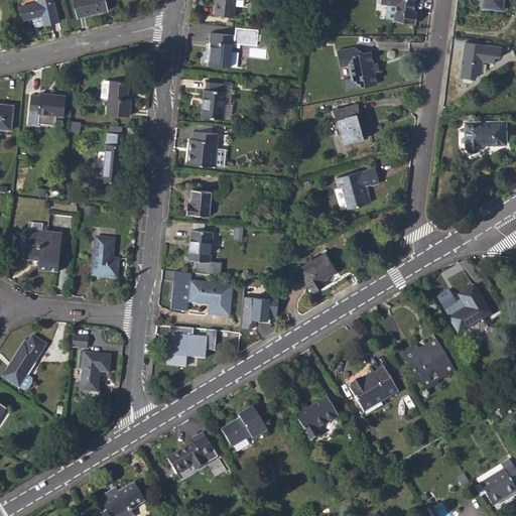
[(33,17),(42,15),(44,23),(44,25),(58,22),(53,0),(38,0),(39,1),(20,6),(24,19),(33,17)]
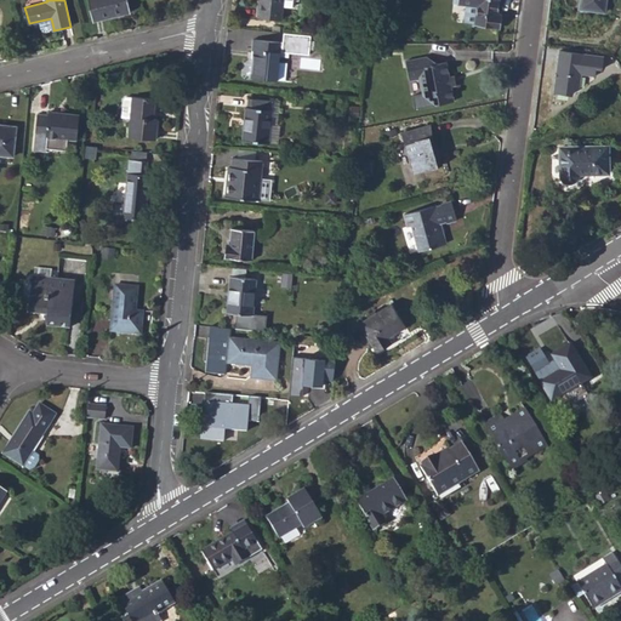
[(89,0),(93,21),(131,12),(127,0),(89,0)]
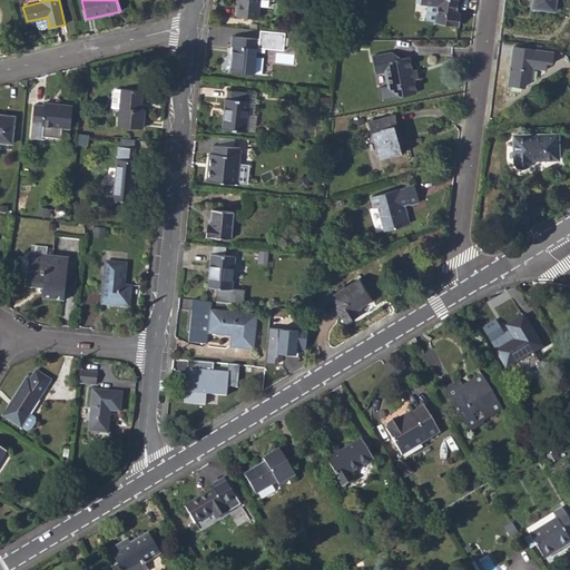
[(259,0),(237,0),(237,15),(258,17),(259,5),(259,0)]
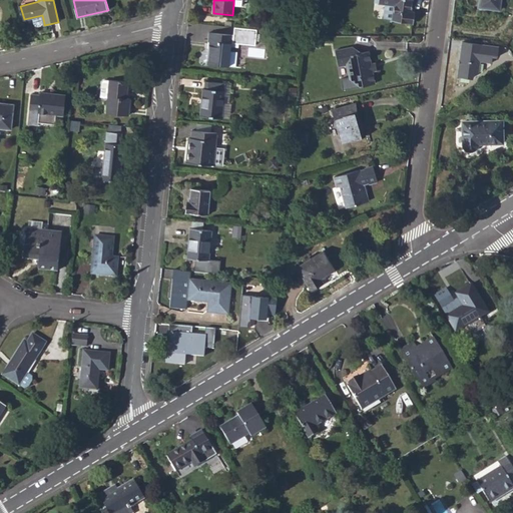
[(392,19),(413,22),(414,11),(411,11),(412,0),(375,0),(375,2),(386,3),(384,17),(392,18),(392,19)]
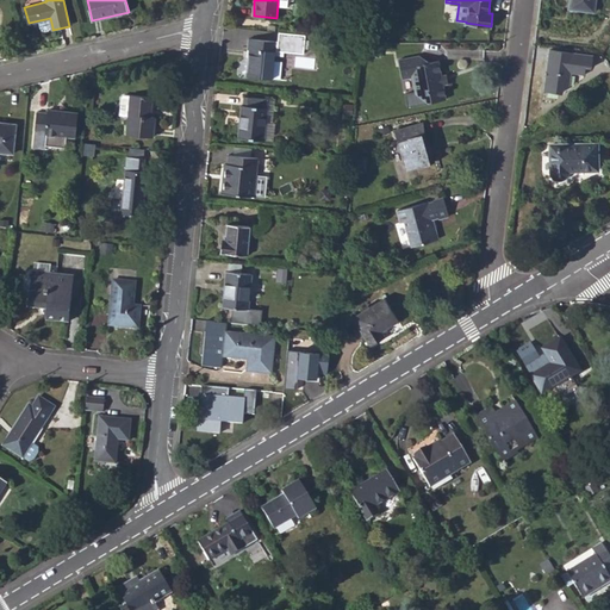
[(568,0),(568,8),(593,12),(595,0),(568,0)]
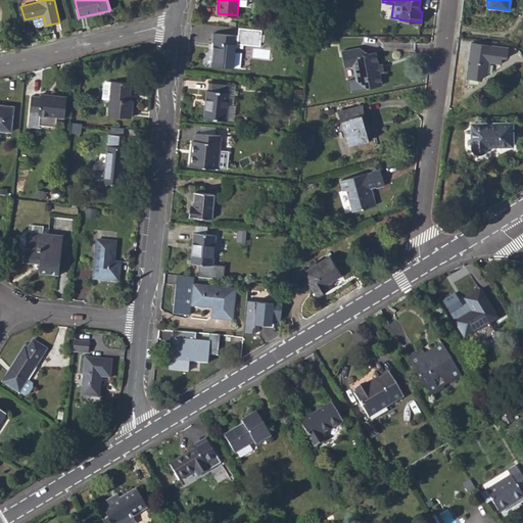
[(34,17),(35,24),(37,27),(40,27),(43,24),(45,24),(43,15),(34,17)]
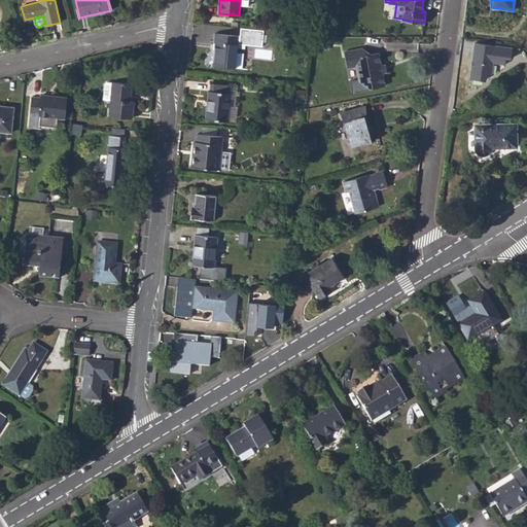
[(241,27),(240,43),(264,45),(265,29),(241,27)]
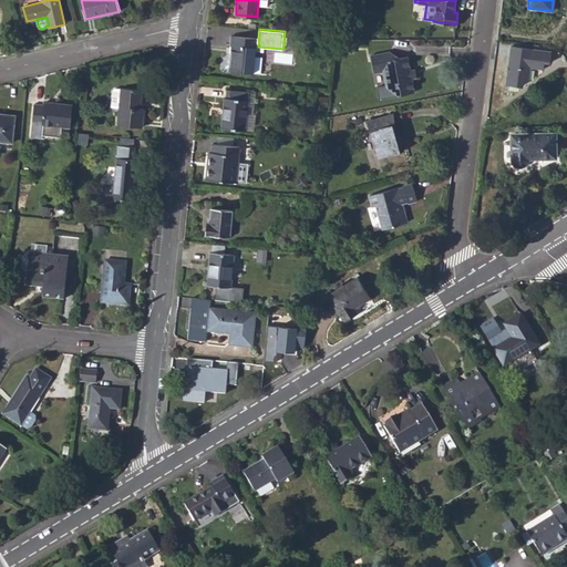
[(254,47),(256,47),(257,38),(237,35),(230,34),(229,43),(229,51),(232,51),(229,70),(251,73),(251,71),(254,47)]
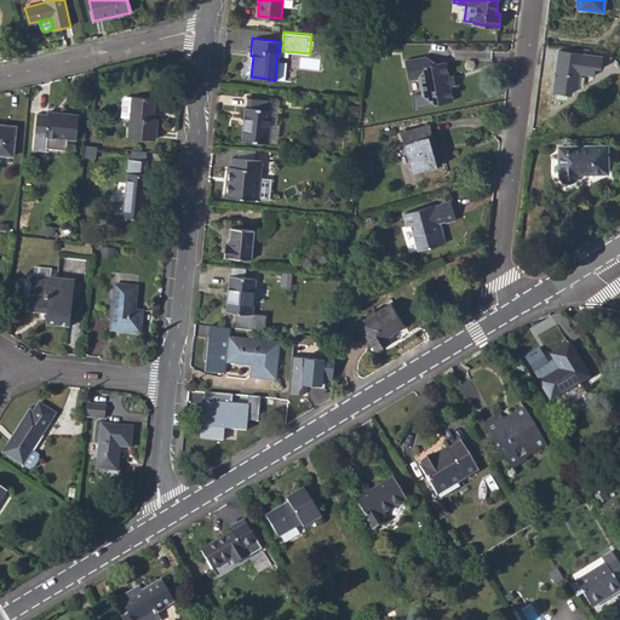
[(557,50),(554,92),(578,95),(580,74),(602,75),(603,55),(557,50)]
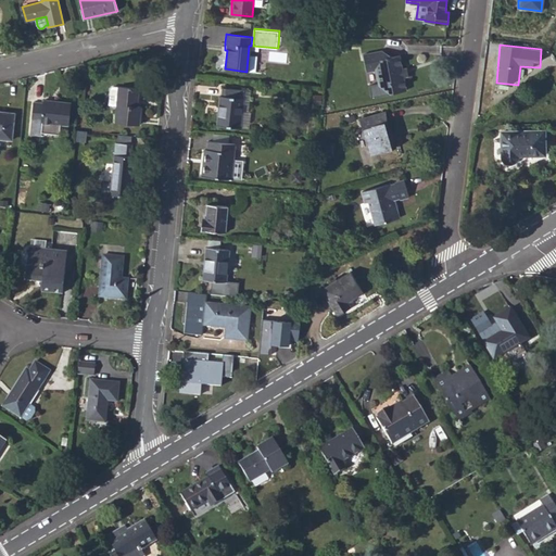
[(254,71),(256,57),(252,55),(253,46),(251,46),(249,46),(247,70),(254,71)]
